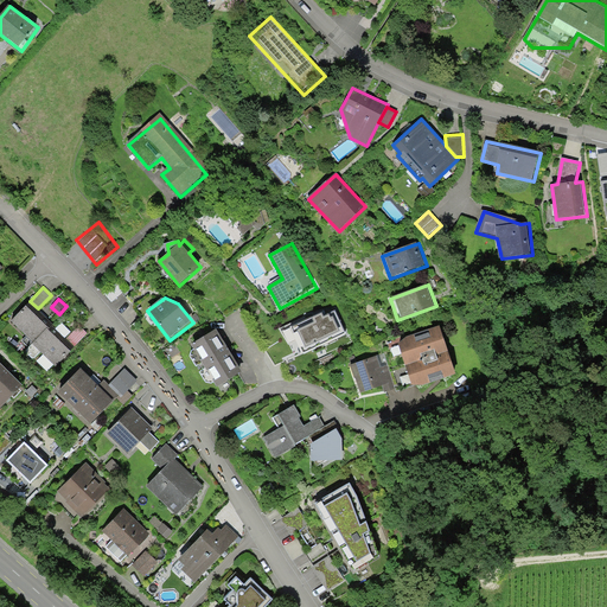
[(38,308),(30,301),(11,321),(26,336),(21,342),(27,347),(32,344),(46,327),(49,328),(52,325),(53,324),(38,308)]
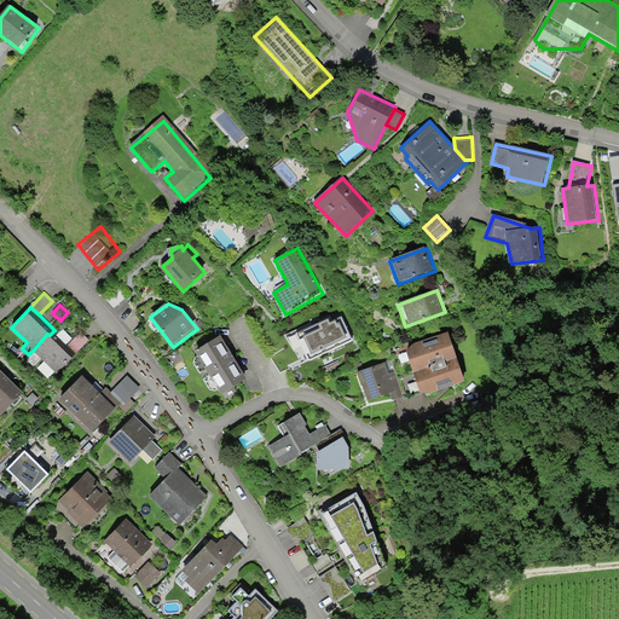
[(345,323),(306,340),(313,354),(317,353),(323,366),(357,352),(345,323)]
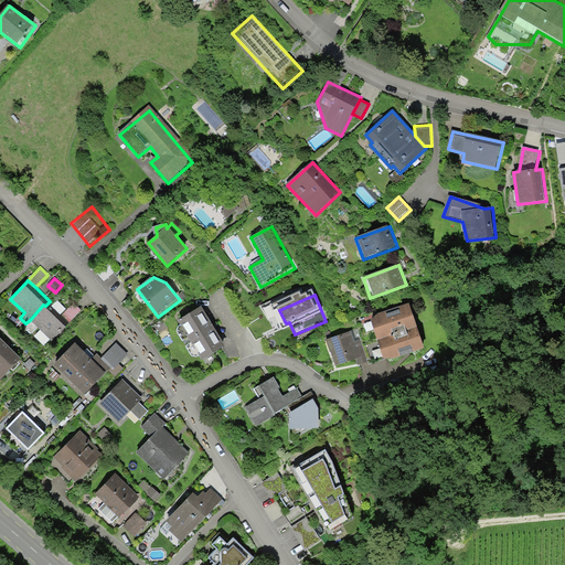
[(62,316),(49,302),(45,306),(43,305),(30,320),(52,340),(68,322),(62,316)]
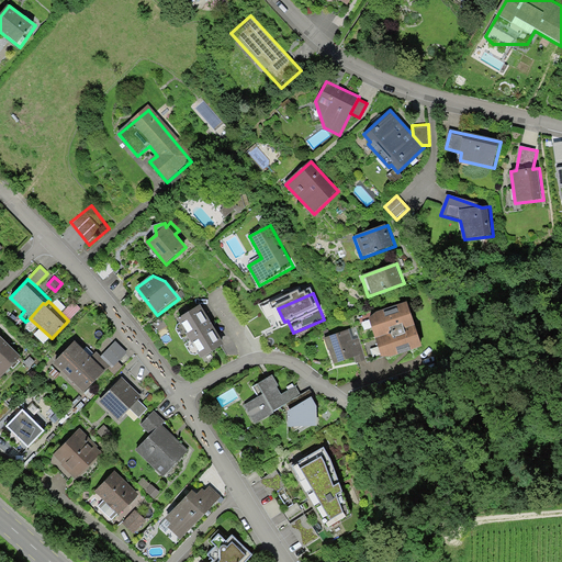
[(74,302),(62,314),(68,321),(81,308),(74,302)]
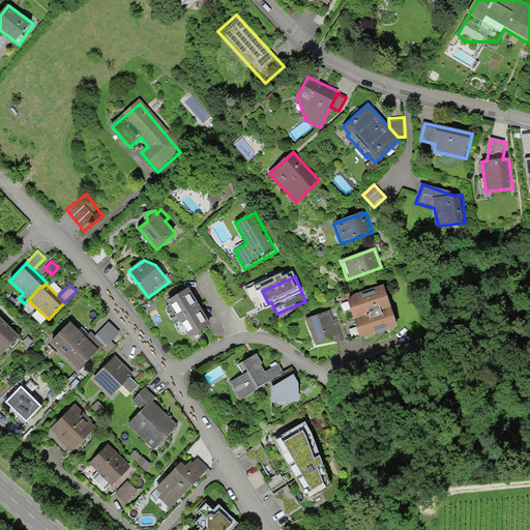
[(356,295),(349,302),(360,335),(370,336),(396,328),(396,322),(383,286),(376,288),(377,291),(363,296),(362,293),(356,295)]
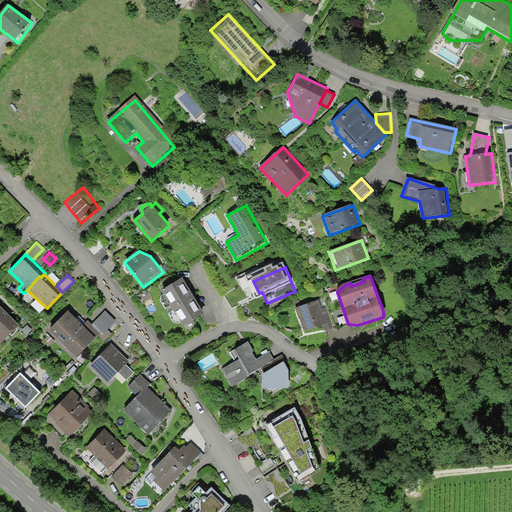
[(203,316),(182,281),(163,292),(164,294),(161,297),(160,302),(165,310),(171,307),(174,313),(170,315),(175,324),(180,326),(182,323),(184,328),(203,316)]
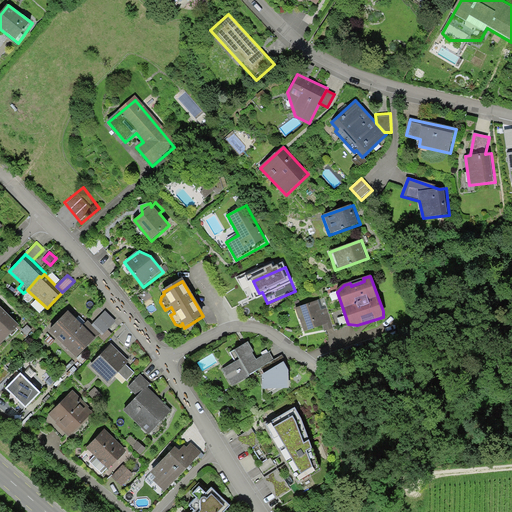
[(323,298),(295,308),(304,332),(322,326),(324,332),(334,328),(323,298)]
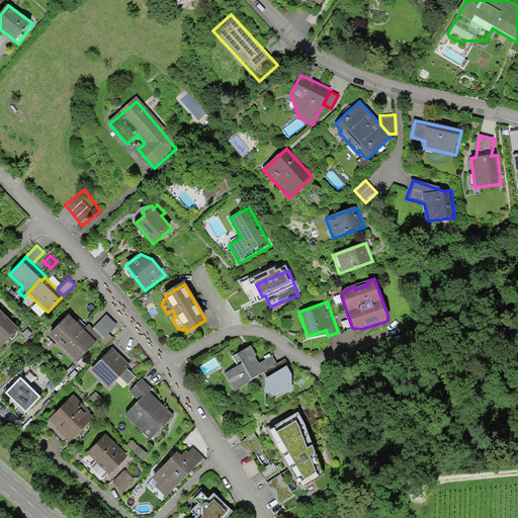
[(84,329),(69,314),(49,334),(77,362),(85,354),(101,337),(92,328),(88,324),(84,329)]
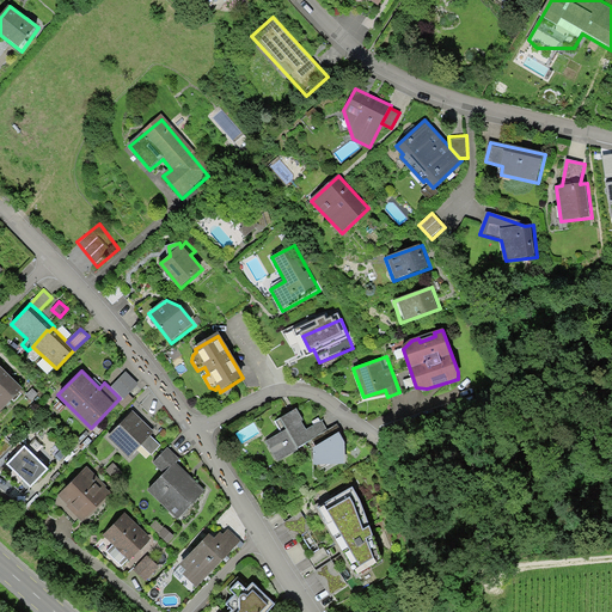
[(126,371),(109,387),(120,398),(122,401),(139,384),(126,371)]
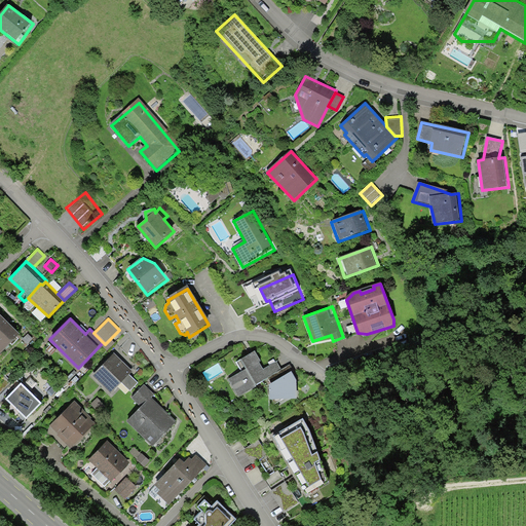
[(5,320),(0,325),(0,352),(20,333),(5,320)]
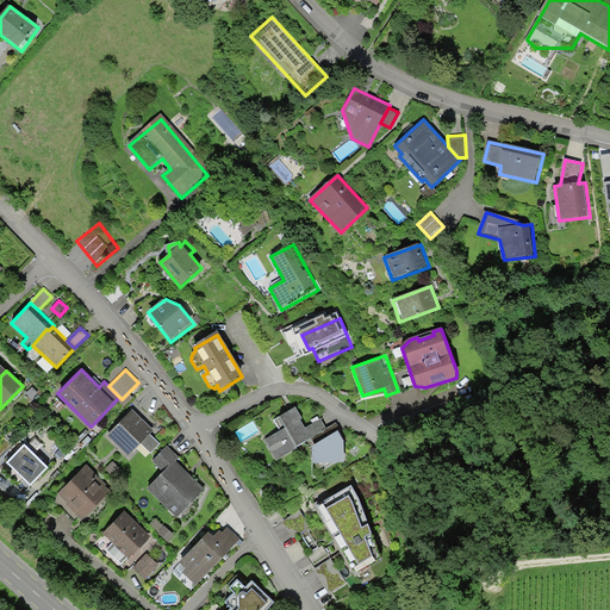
[(156,431),(130,406),(101,437),(126,460),(141,446),(150,454),(160,444),(151,436),(156,431)]
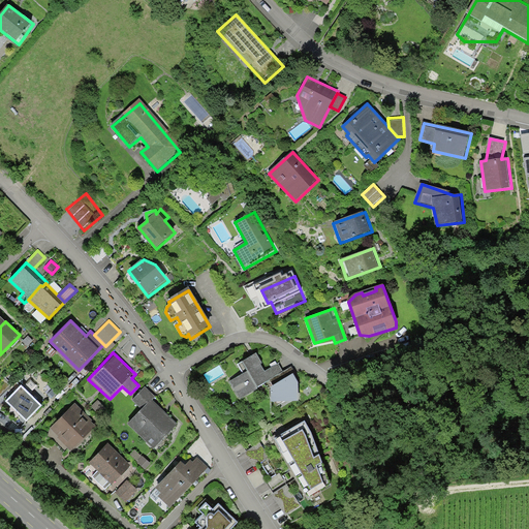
[(256,355),(245,362),(251,372),(232,382),(241,397),(284,373),(278,363),(265,370),(256,355)]
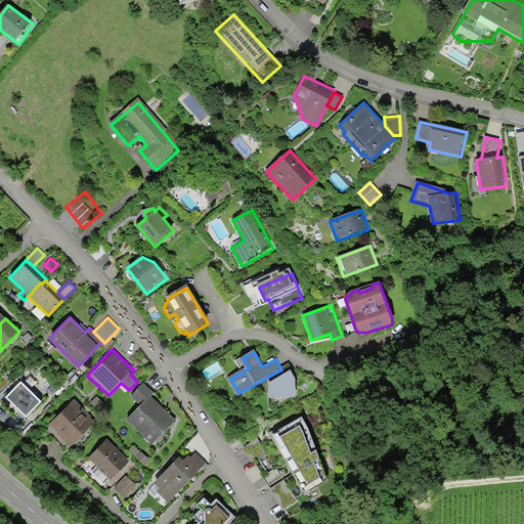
[(92,364),(86,358),(78,366),(84,372),(92,364)]
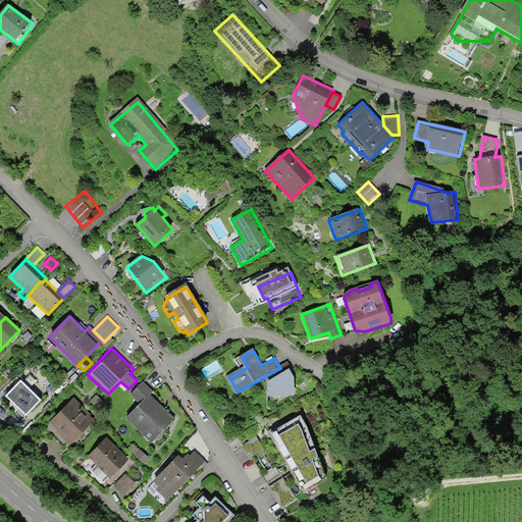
[(29,367),(4,395),(24,412),(49,384),(29,367)]
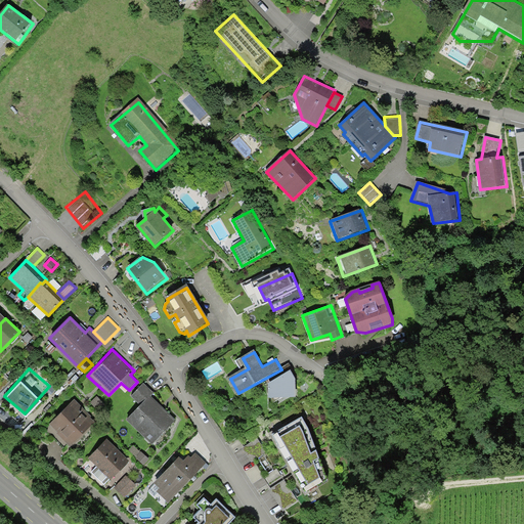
[(291,372),(270,383),(270,398),(276,409),(289,403),(286,398),(298,398),(297,381),(291,372)]
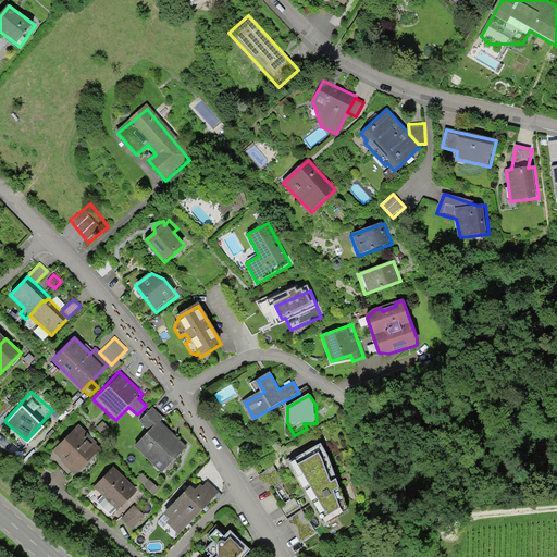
[(143,422),(152,432),(139,446),(163,470),(185,447),(161,424),(164,419),(155,410),(143,422)]
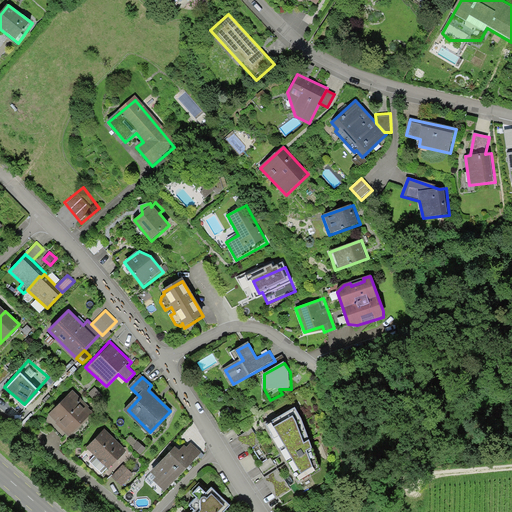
[(74,391),(46,419),(70,442),(96,412),(74,391)]
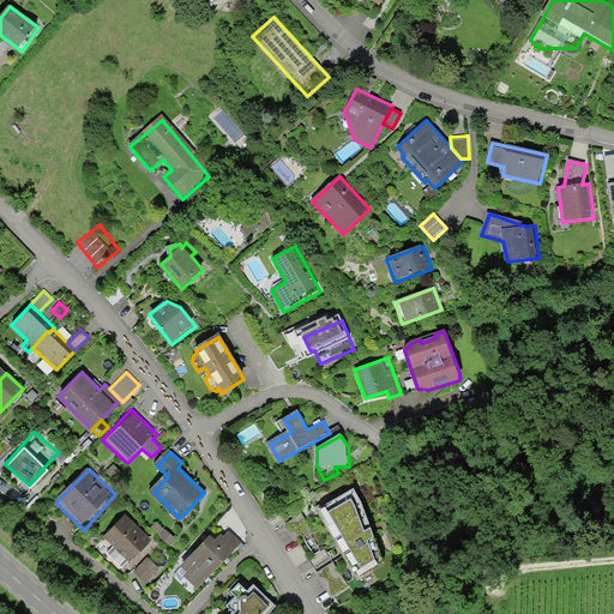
[(361,498),(354,487),(293,521),(330,594),(359,581),(385,565),(361,498)]
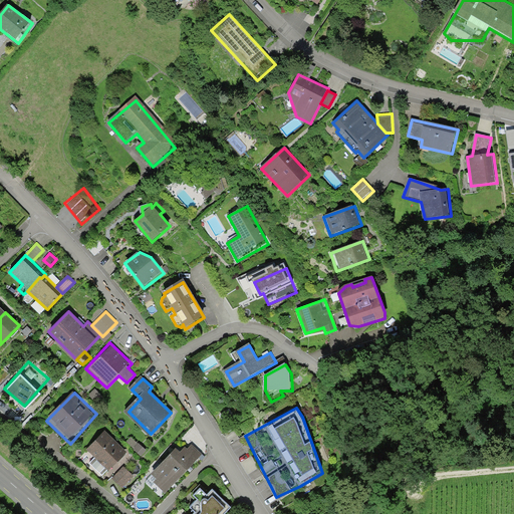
[(104,432),(85,452),(107,474),(127,451),(104,432)]
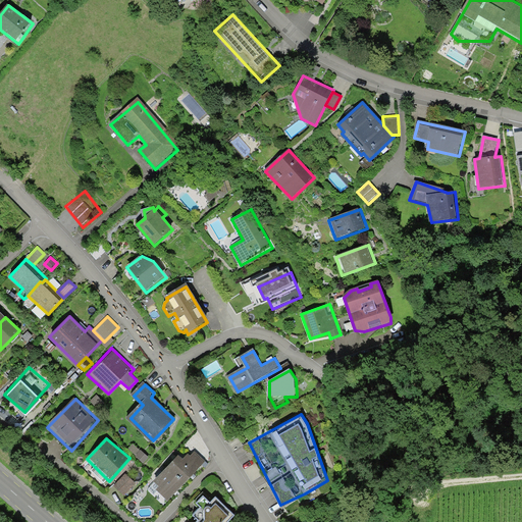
[(179,453),(152,486),(168,504),(208,463),(193,449),(179,453)]
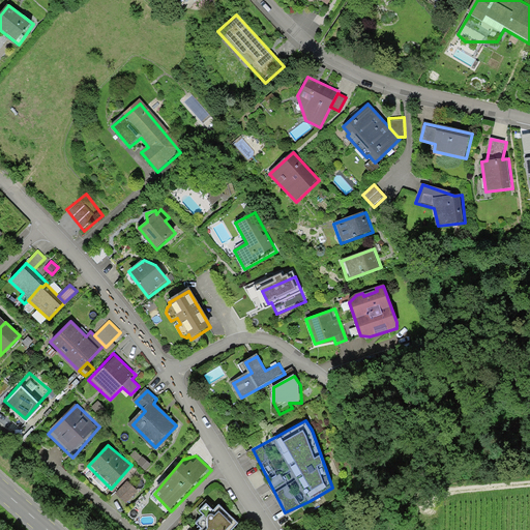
[(232,529),(238,524),(217,506),(195,529),(232,529)]
